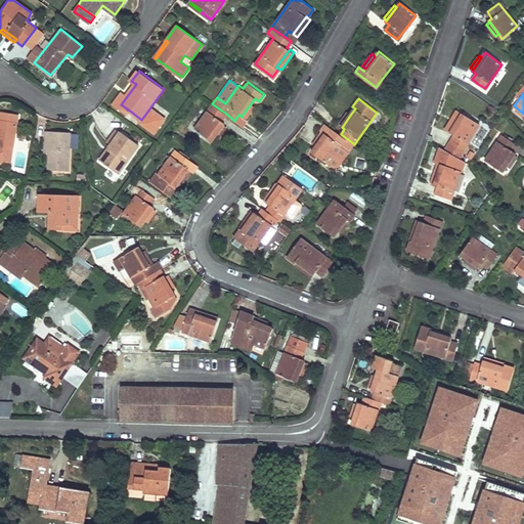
[(252,102),(243,115),(246,117),(255,104),(252,102)]
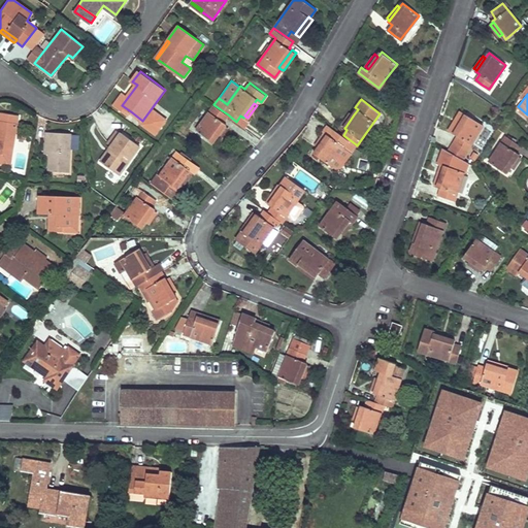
[(222,110),(215,105),(196,129),(212,141),(216,137),(223,128),(225,125),(226,123),(223,121),(228,114),(222,110)]
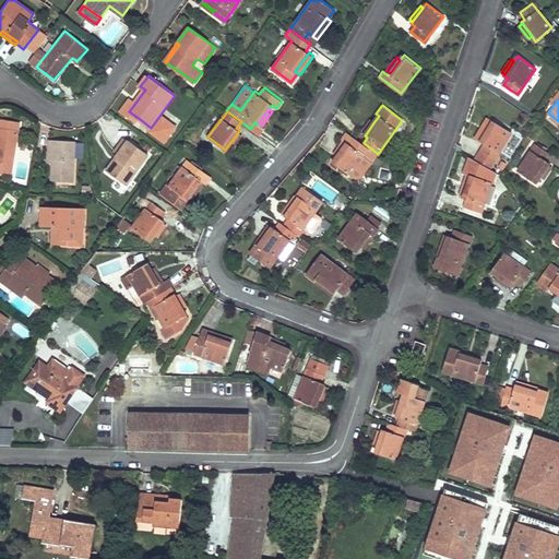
[(371,118),(361,131),(366,134),(375,121),(371,118)]
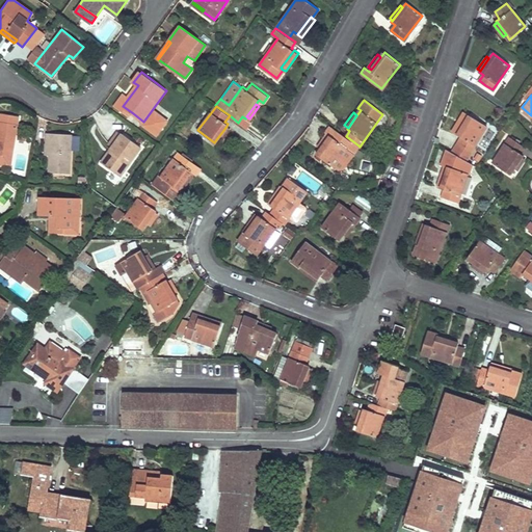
[(0,163),(9,165),(17,117),(0,114),(0,163)]
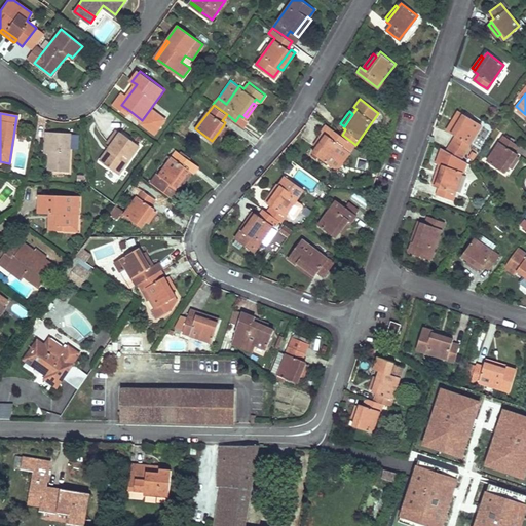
[(468,146),(482,124),(463,113),(460,119),(453,133),(452,134),(455,136),(447,149),(461,158),(468,146)]
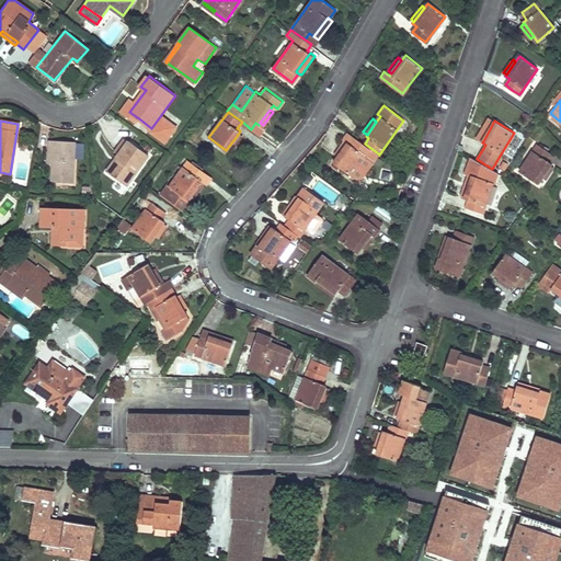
[(259,125),(255,123),(251,129),(260,135),(264,128),(259,125)]
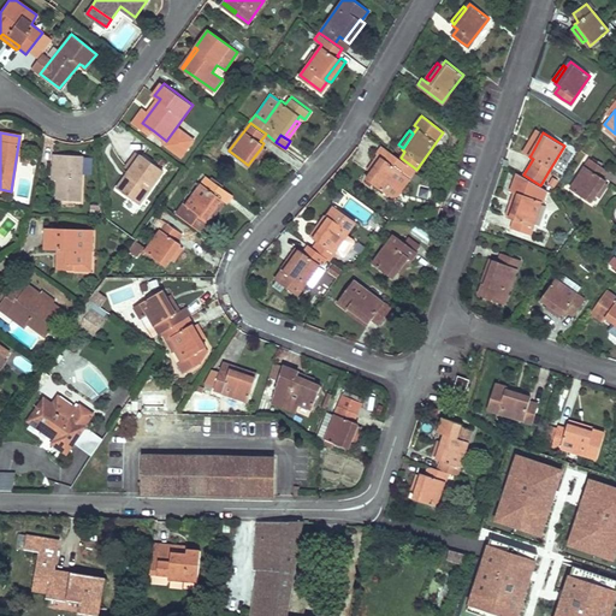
[(531,155),(539,140),(535,137),(526,153),(531,155)]
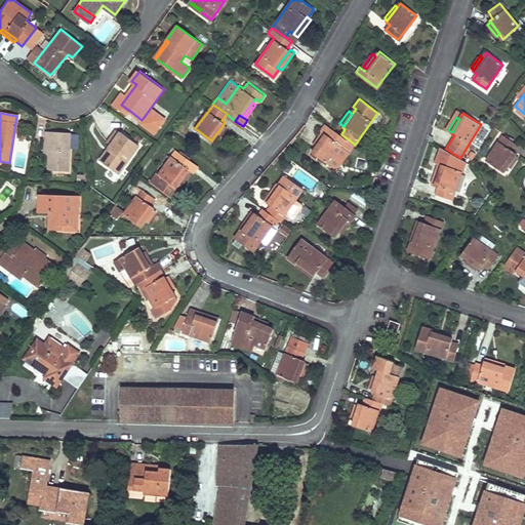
[(335,130),(325,123),(320,130),(327,134),(330,136),(335,130)]
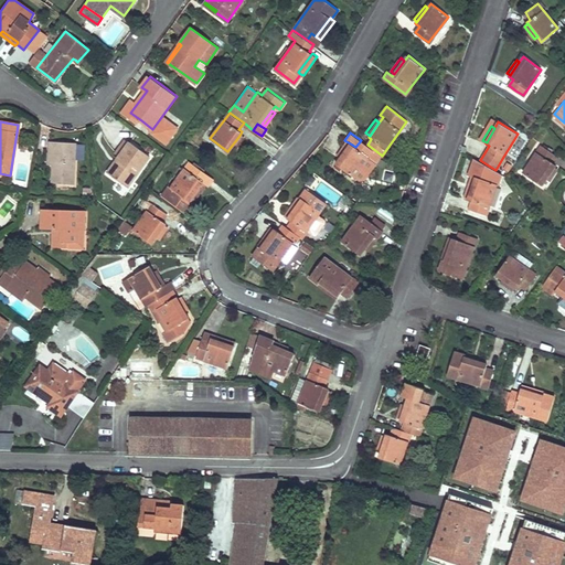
[(238,137),(231,147),(234,149),(244,136),(241,134),(238,137)]
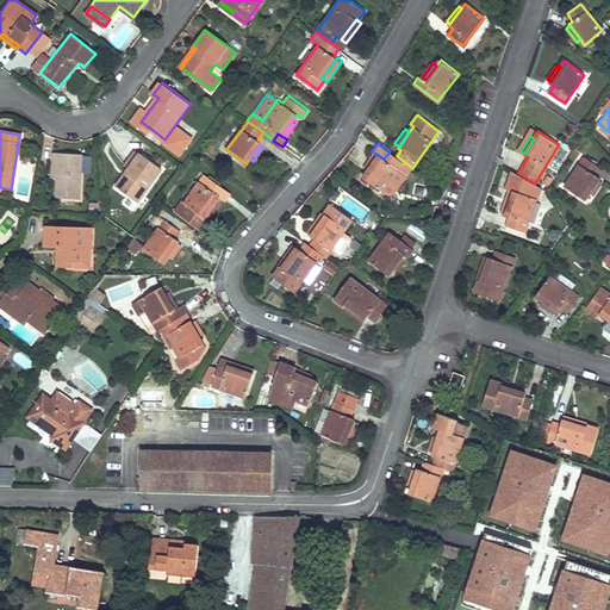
[(390,195),(411,167),(397,156),(390,151),(384,159),(380,156),(379,159),(367,173),(365,178),(390,195)]
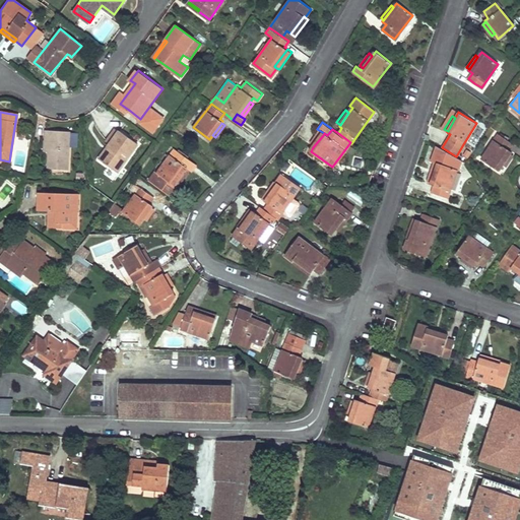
[(48,170),(57,171),(67,171),(69,133),(47,131),(46,139),(50,140),(49,152),(48,170)]
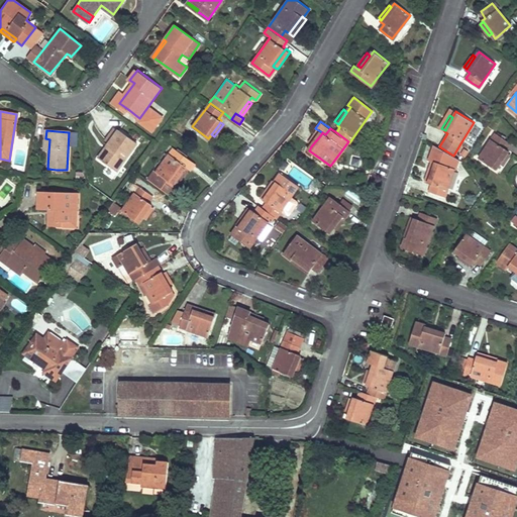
[(116,171),(126,157),(137,143),(119,130),(99,158),(116,171)]
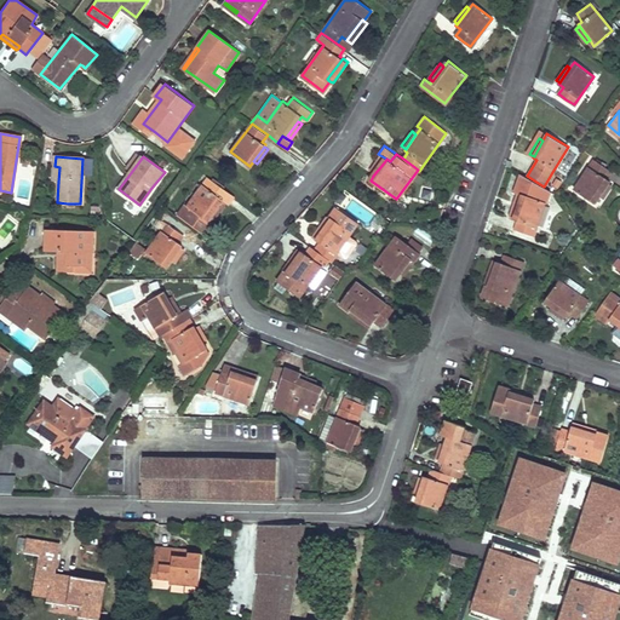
[(380,158),(369,173),(373,176),(385,161),(380,158)]
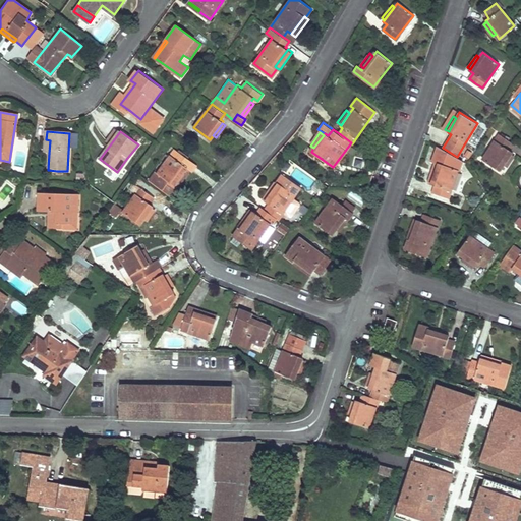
[(513,151),(511,150),(510,149),(513,142),(500,133),(482,158),(500,170),(504,164),(512,153),(513,151)]
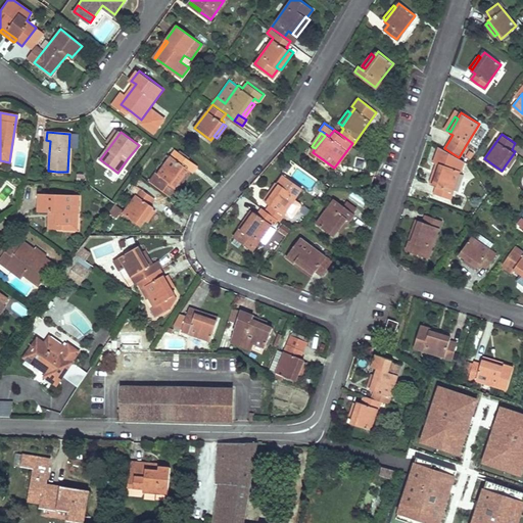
[(463,161),(438,147),(433,161),(439,164),(437,169),(433,183),(432,185),(436,186),(434,193),(449,198),(463,161)]
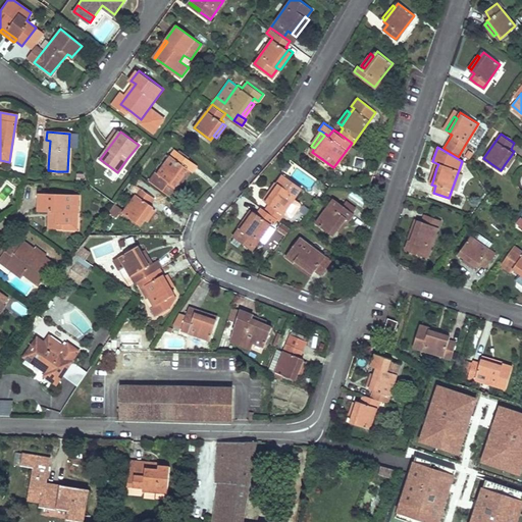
[(188,168),(188,167),(185,164),(189,158),(175,149),(158,173),(156,170),(148,180),(169,196),(176,188),(174,186),(177,180),(188,168)]
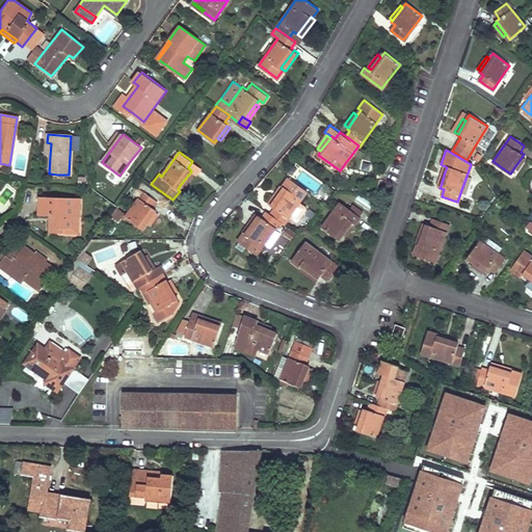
[(517,170),(526,158),(523,156),(514,167),(517,170)]
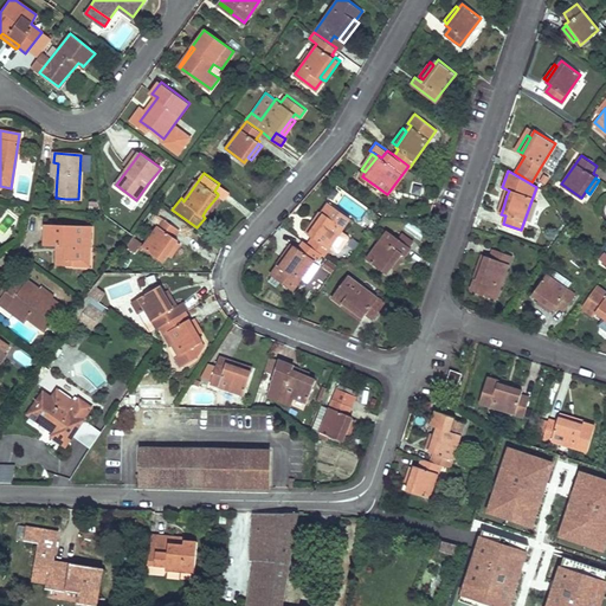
[(219,184),(214,191),(218,194),(224,198),(229,191),(219,184)]
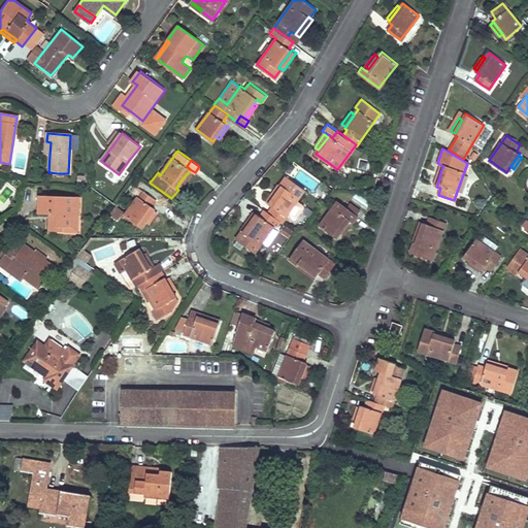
[(441,170),(438,169),(433,184),(437,185),(441,170)]
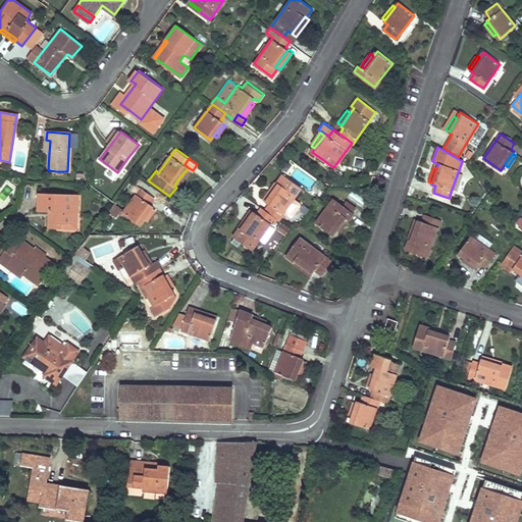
[(180,184),(191,170),(188,168),(177,180),(180,184)]
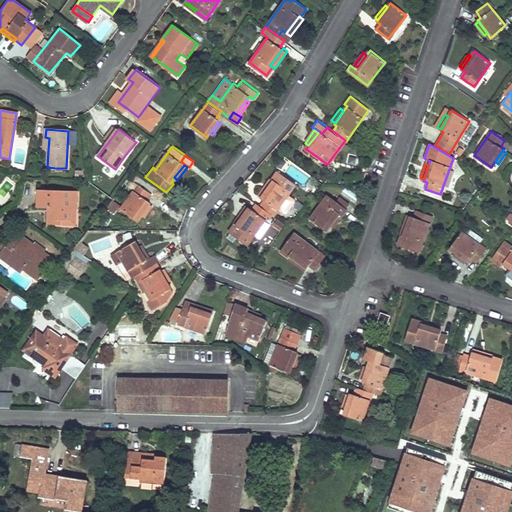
[(259,205),(270,213),(273,215),(278,209),(289,194),(296,184),(278,171),(271,181),(273,182),(262,197),(264,199),(259,205)]
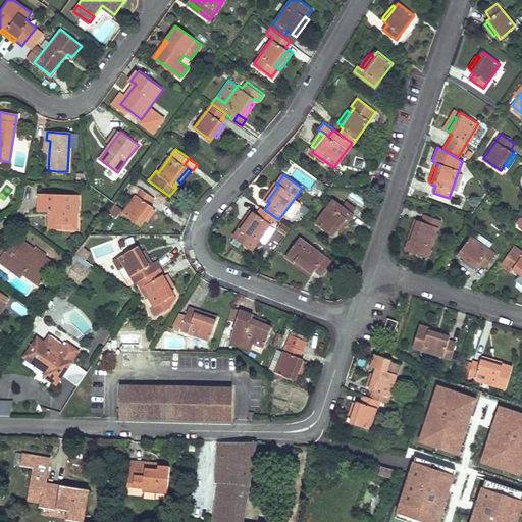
[(274,183),(263,198),(267,201),(278,186),(276,185),(274,183)]
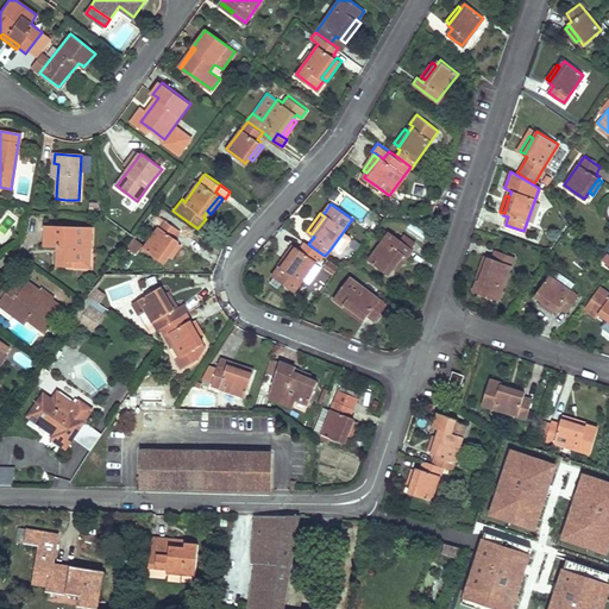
[(180,239),(177,238),(175,236),(180,230),(164,219),(144,246),(164,262),(169,255),(179,242),(180,239)]
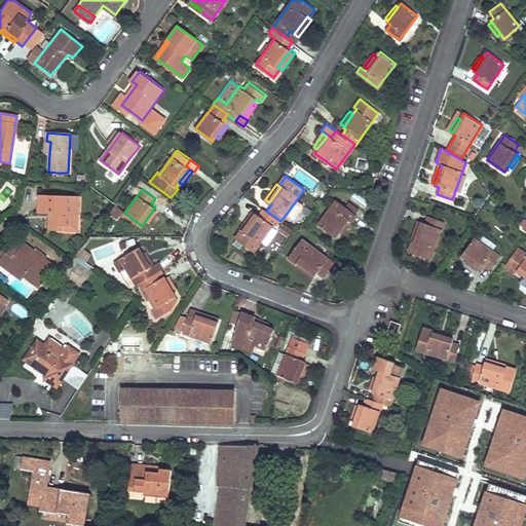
[(76,230),(78,195),(38,193),(38,212),(48,213),(47,229),(76,230)]
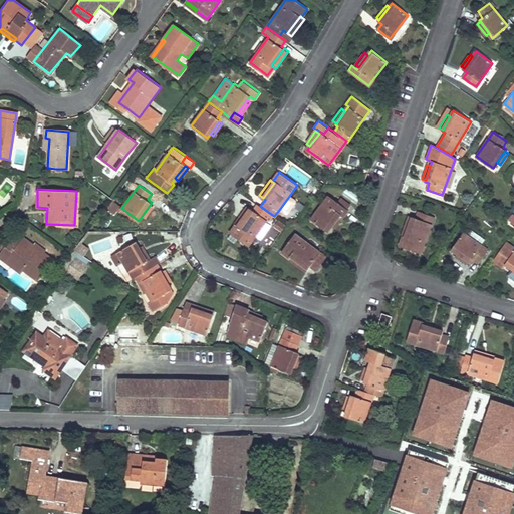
[(294,198),(290,195),(279,210),(284,214),(294,198)]
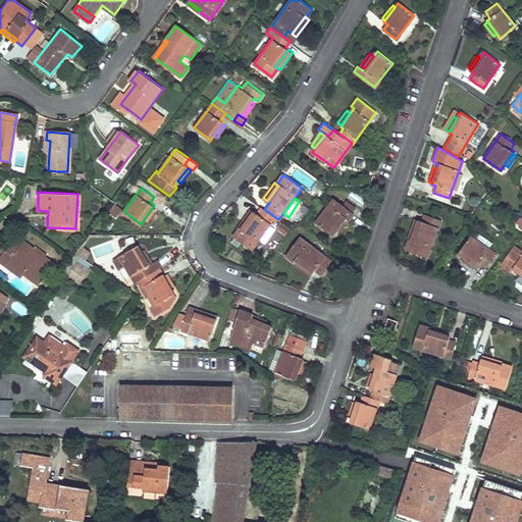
[(354,213),(335,199),(317,222),(332,235),(336,230),(346,218),(349,221),(354,213)]
